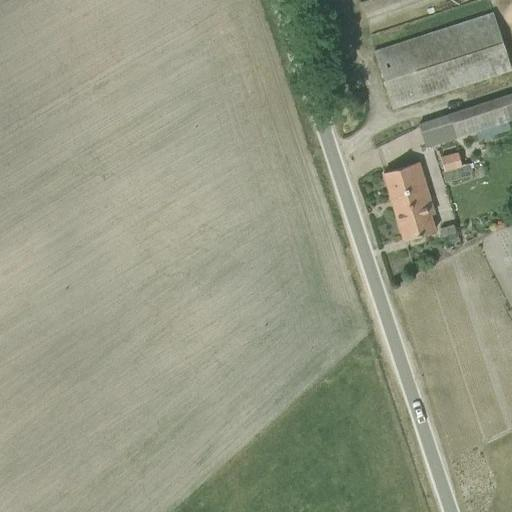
[(449,22),(463,21),(463,9),(448,10),(449,22)]
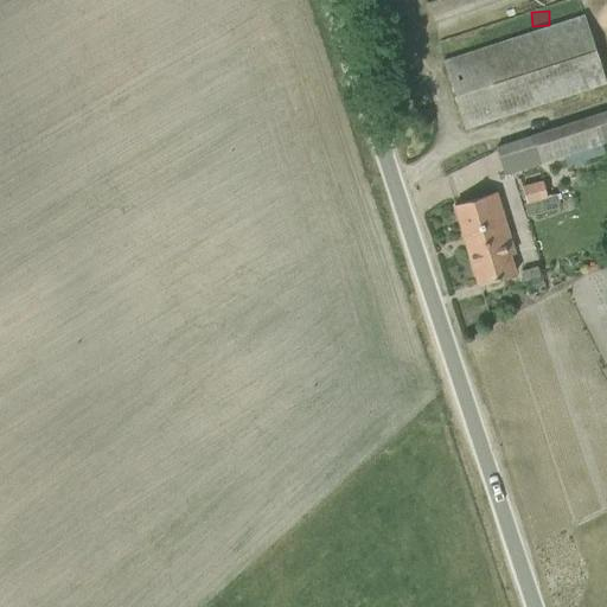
[(443,62),(465,128),(606,82),(585,16),(443,62)]
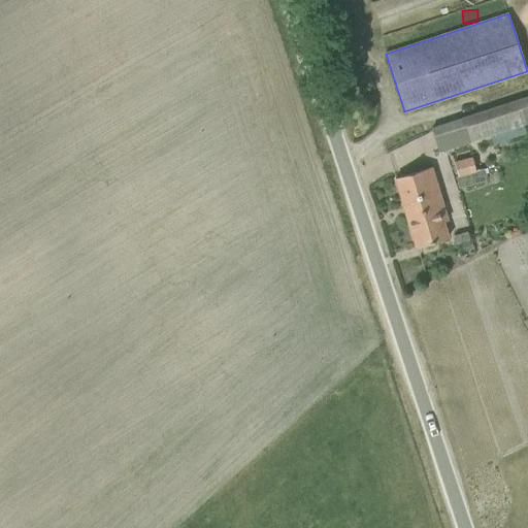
[(527,97),(431,129),(438,152),(527,122),(527,97)]
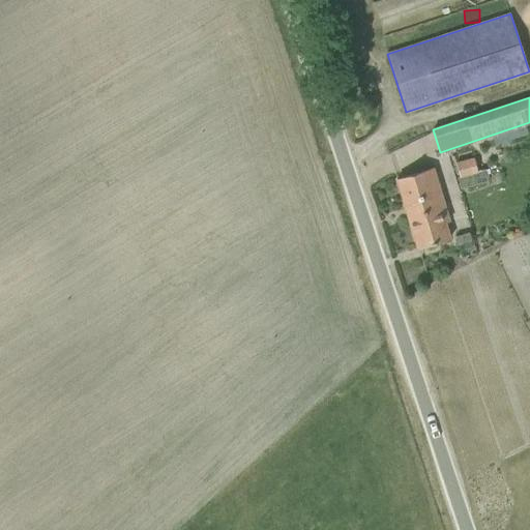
[(474,157),(454,163),(459,177),(457,178),(460,189),(487,181),(483,171),(477,172),(474,157)]
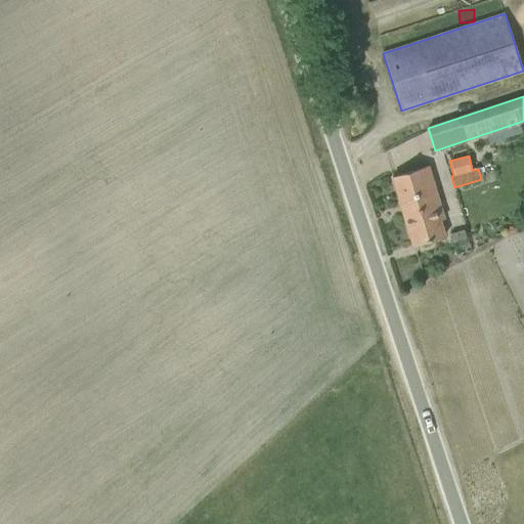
[(411,171),(392,177),(412,246),(433,239),(444,235),(436,210),(440,209),(427,166),(411,171)]
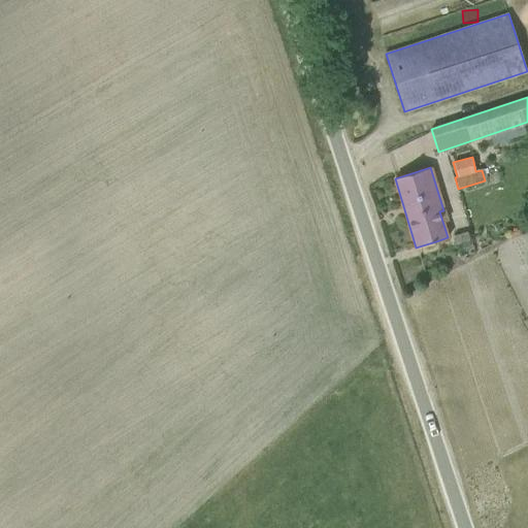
[(467,231),(454,235),(456,244),(470,239),(467,231)]
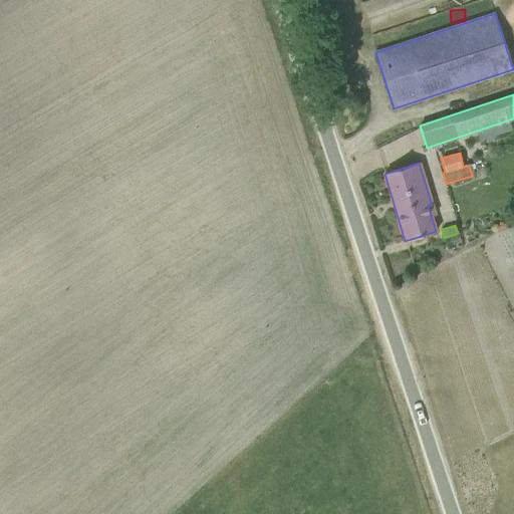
All buildings are outlined.
